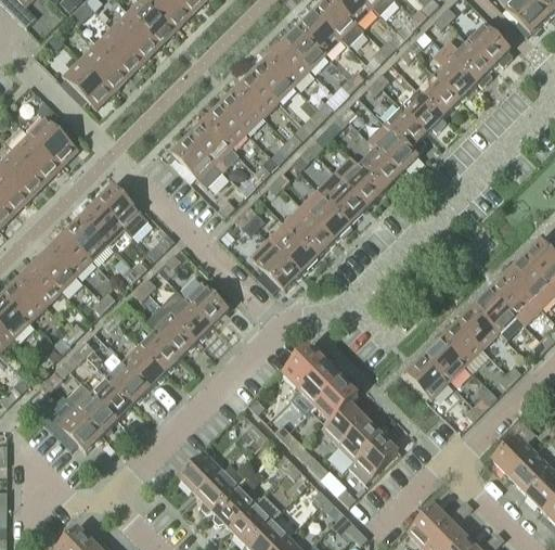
[(0,0),(0,1),(26,28),(36,17),(25,7),(17,0),(0,0)]
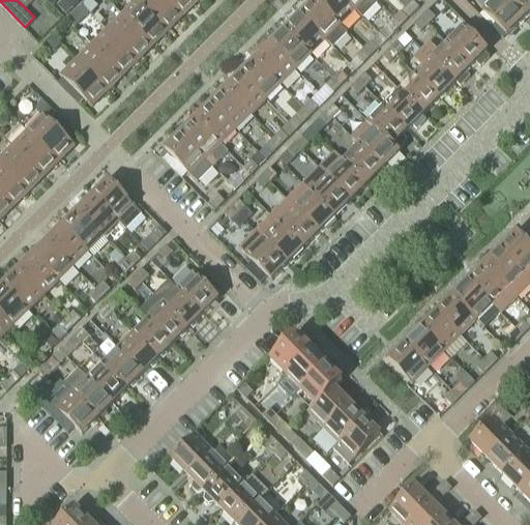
[(58,0),(56,2),(64,9),(75,0),(58,0)]
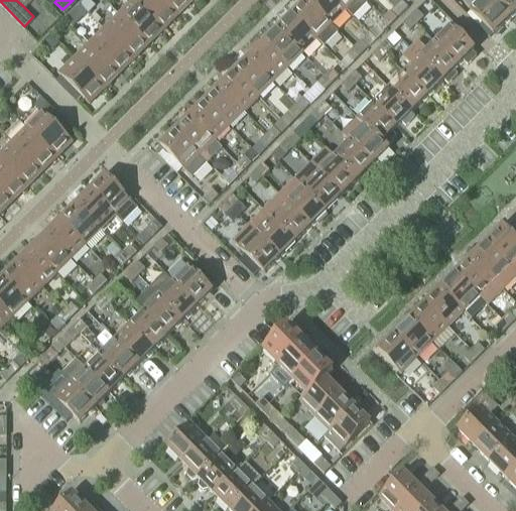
[(79,0),(78,1),(87,9),(94,2),(92,0),(79,0)]
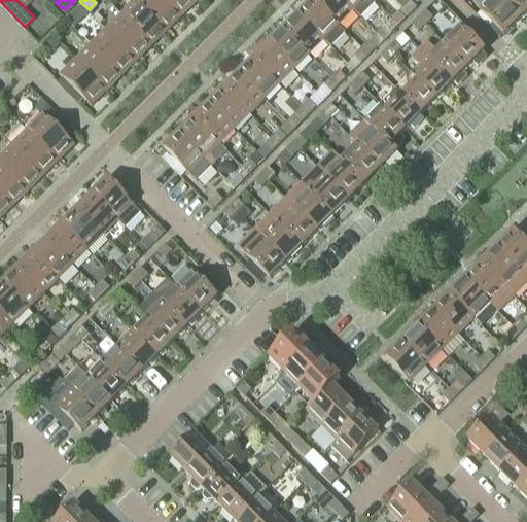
[(151,43),(167,29),(138,0),(134,0),(120,12),(151,43)]
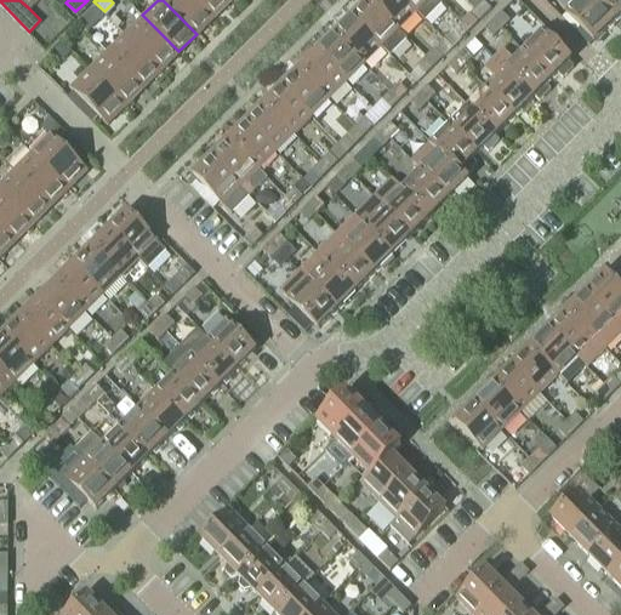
[(197,34),(214,16),(198,0),(163,0),(197,34)]
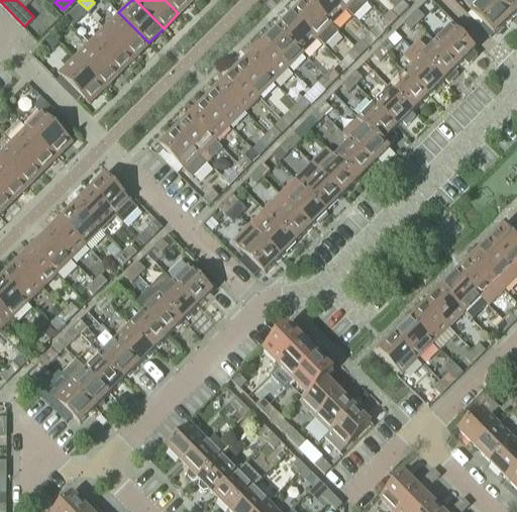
[(165,0),(178,13),(192,0),(165,0)]
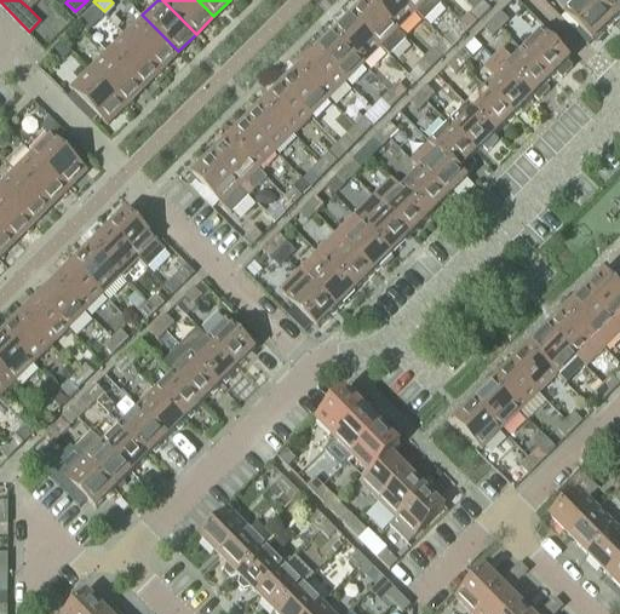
[(366,0),(351,13),(390,51),(407,34),(399,26),(373,0),(366,0)]
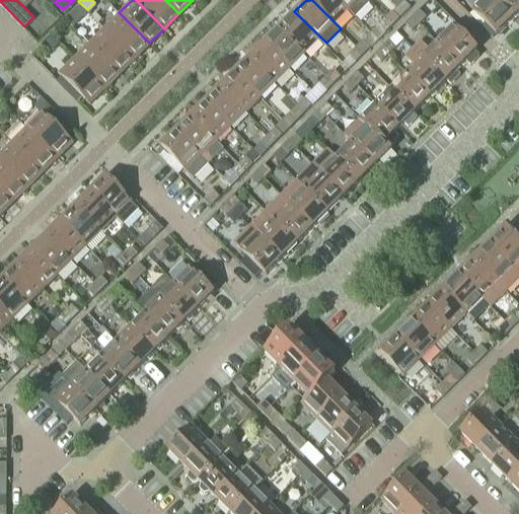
[(312,0),(334,21),(348,7),(355,14),(356,14),(341,0),(312,0)]
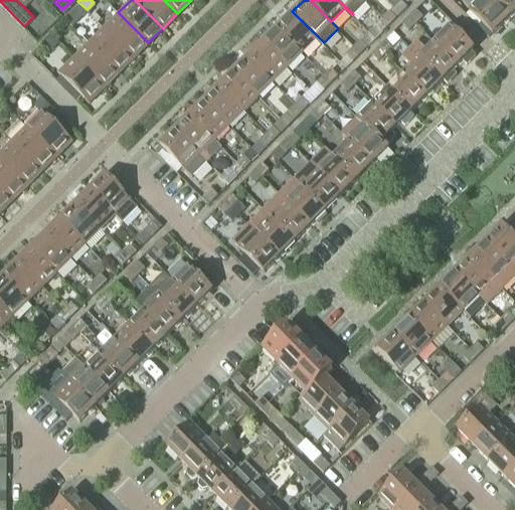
[(338,0),(353,14),(366,0),(338,0)]
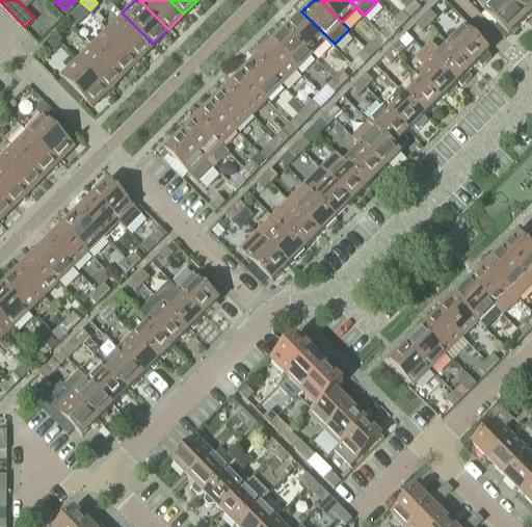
[(509,31),(525,16),(509,0),(491,0),(484,7),(509,31)]
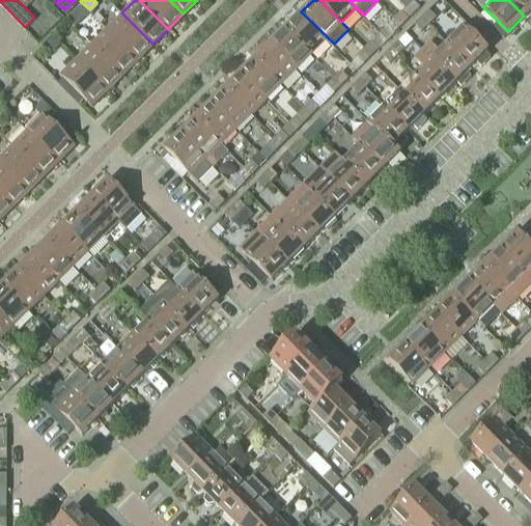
[(508,0),(524,16),(530,7),(530,0),(508,0)]
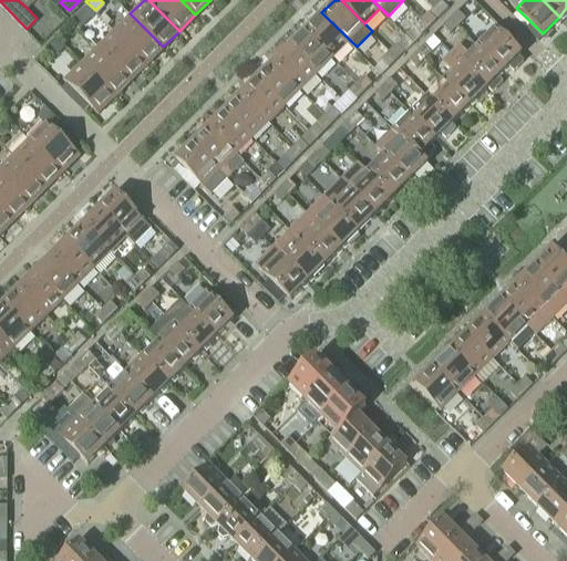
[(85,1),(80,7),(83,10),(90,16),(95,10),(85,1)]
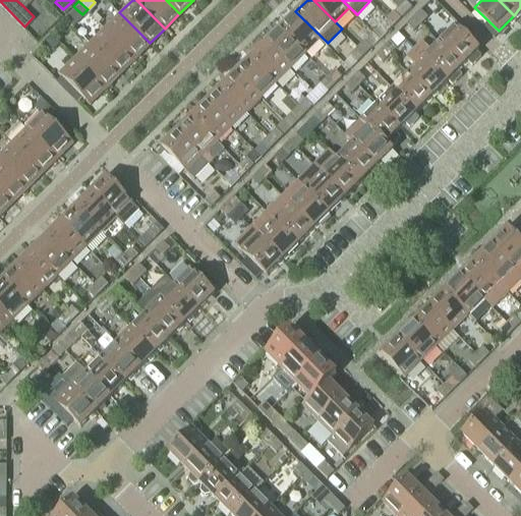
[(414,13),(420,20),(427,13),(420,7),(414,13)]
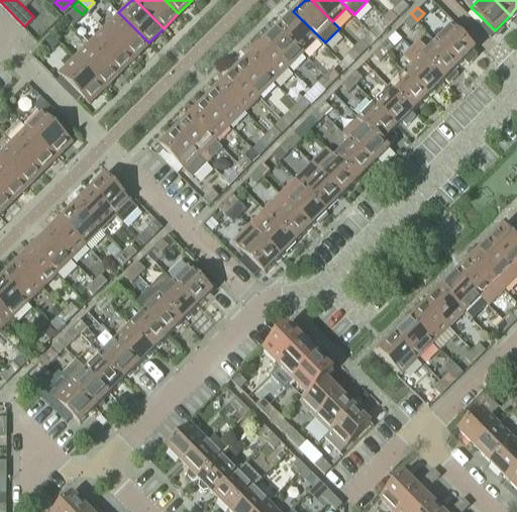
[(384,14),(391,21),(398,15),(391,8),(384,14)]
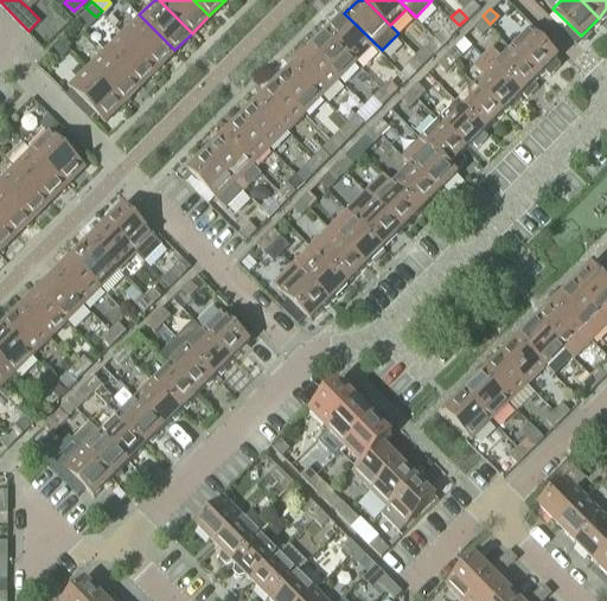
[(344,13),(327,31),(356,59),(372,43),(381,51),(382,50),(344,13)]
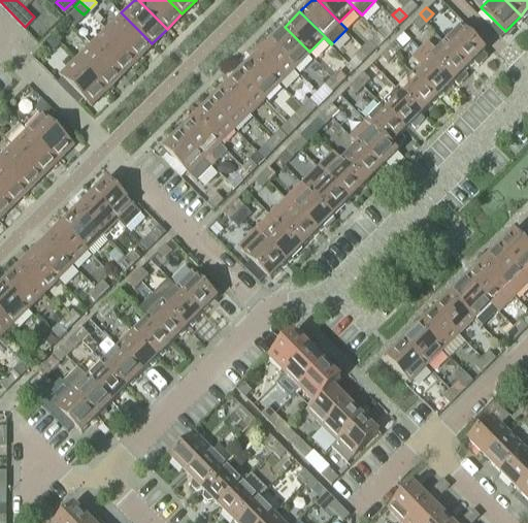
[(137,58),(152,43),(121,12),(106,27),(137,58)]
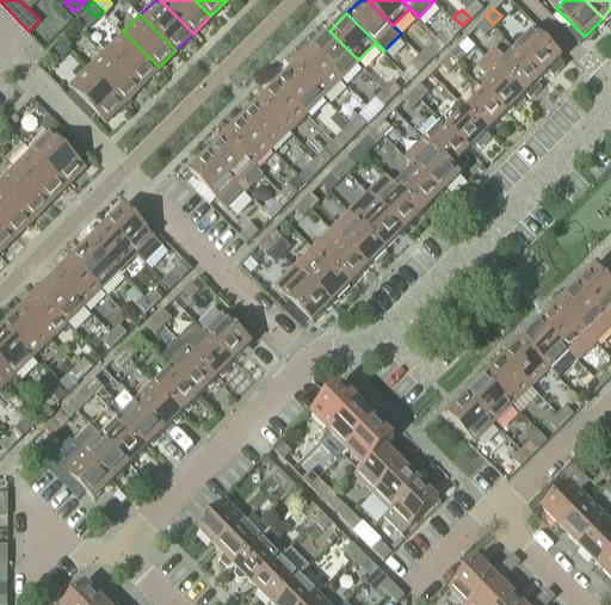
[(486,32),(493,24),(486,16),(477,25),(486,32)]
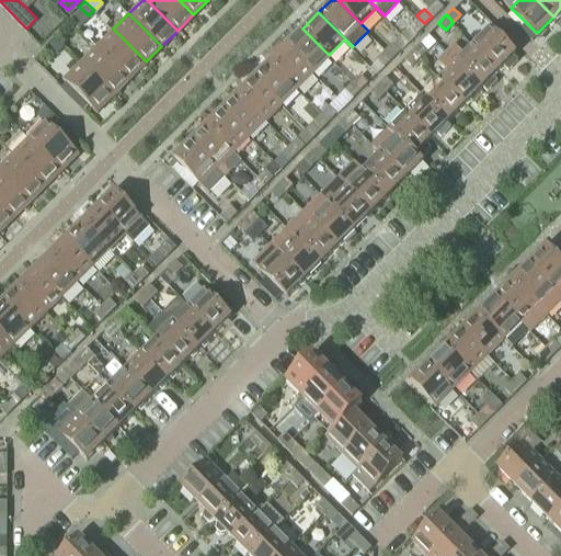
[(418,31),(424,23),(416,15),(410,23),(418,31)]
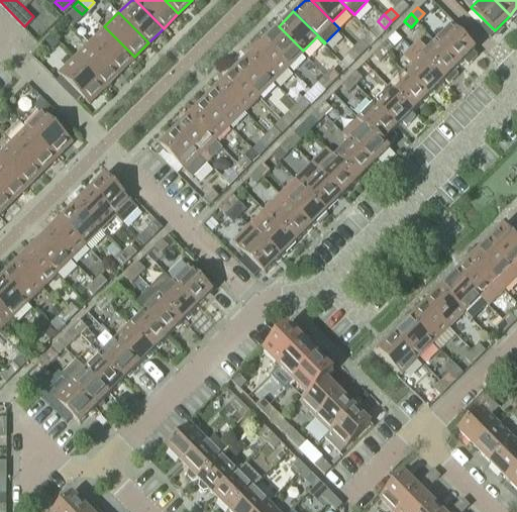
[(477,53),(473,47),(475,45),(451,22),(436,38),(459,62),(463,57),(468,62),(477,53)]
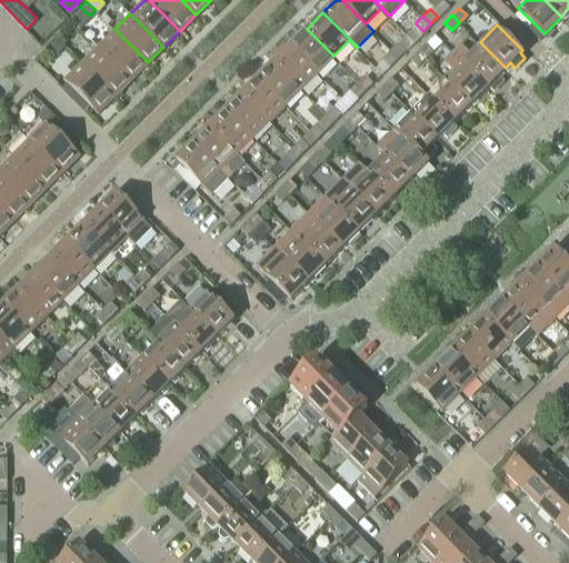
[(132,79),(148,62),(115,29),(99,46),(132,79)]
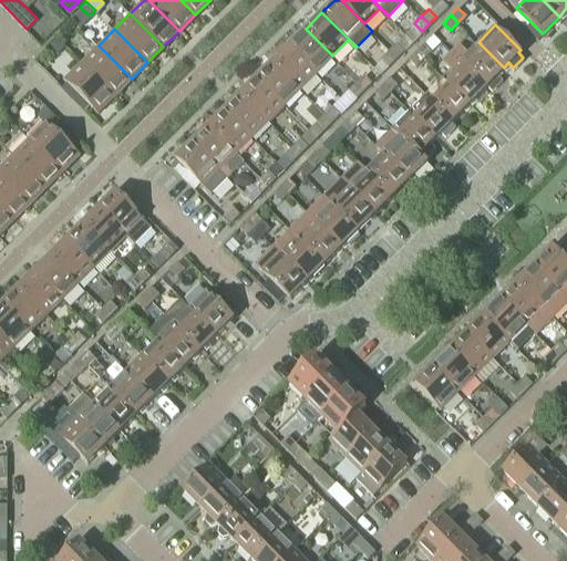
[(306,29),(289,44),(317,71),(332,55),(306,29)]
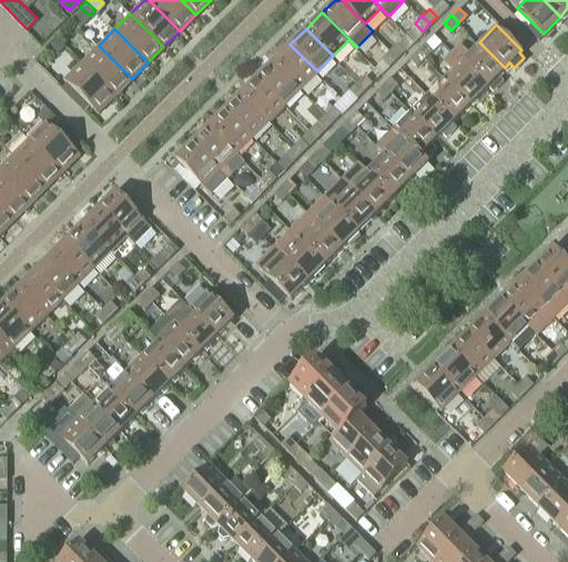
[(56,34),(47,43),(48,44),(54,52),(64,42),(57,36),(56,34)]
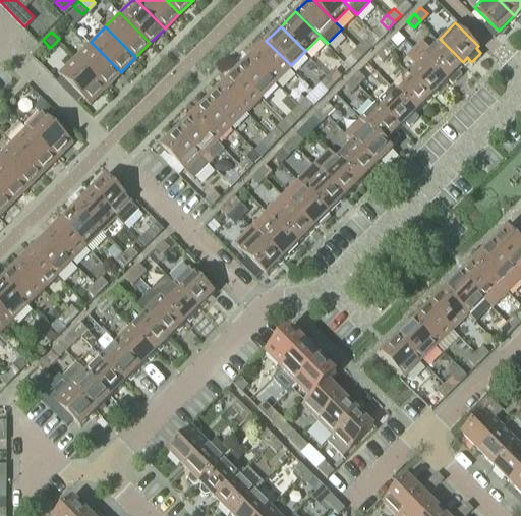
[(357,44),(364,51),(371,44),(364,37),(357,44)]
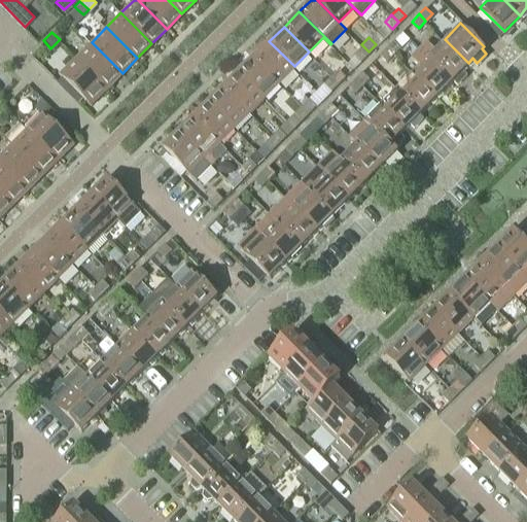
[(387,45),(394,51),(400,45),(393,38),(387,45)]
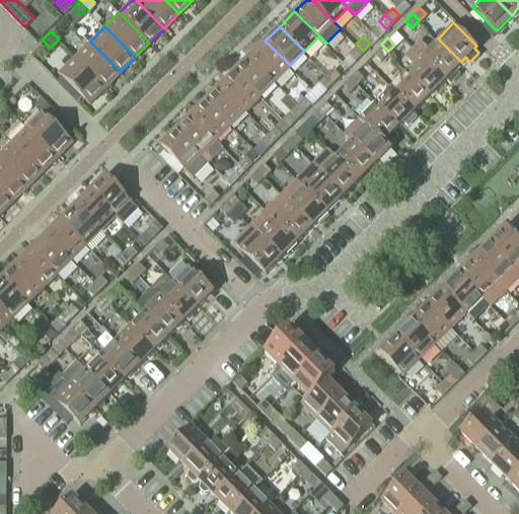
[(455,67),(461,62),(438,39),(429,48),(420,39),(414,46),(445,77),(446,76),(450,81),(459,72),(455,67)]
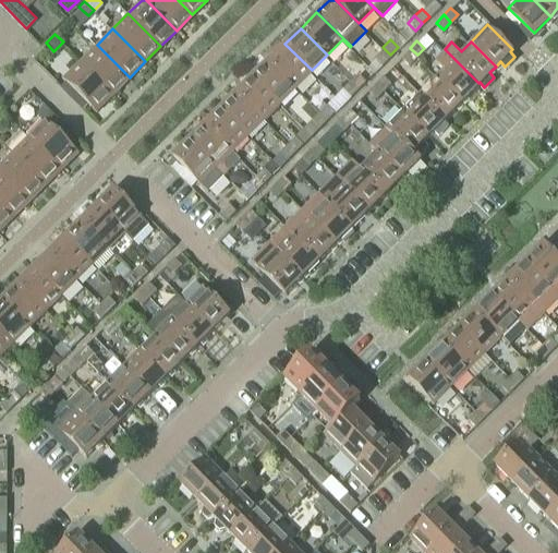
[(284,44),(269,60),(295,86),(312,70),(284,44)]
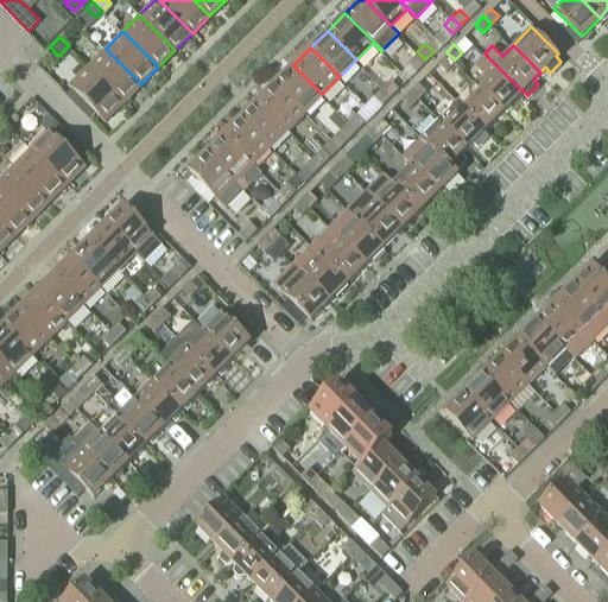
[(124,101),(141,84),(106,49),(88,65),(124,101)]
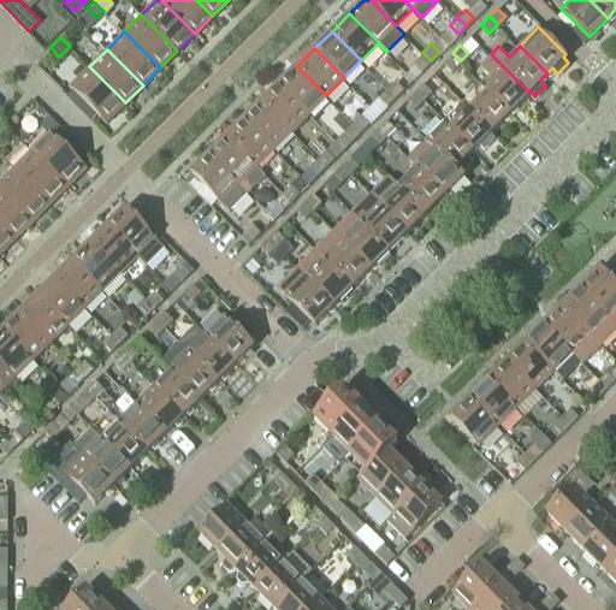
[(424,67),(431,60),(422,52),(415,60),(424,67)]
